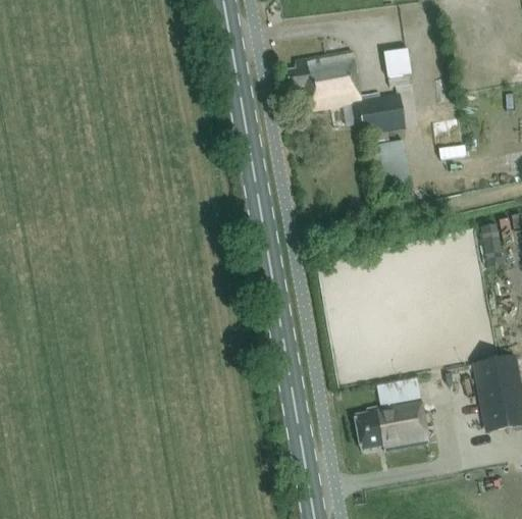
[(411,73),(408,48),(383,52),(388,86),(410,83),(409,73),(411,73)]
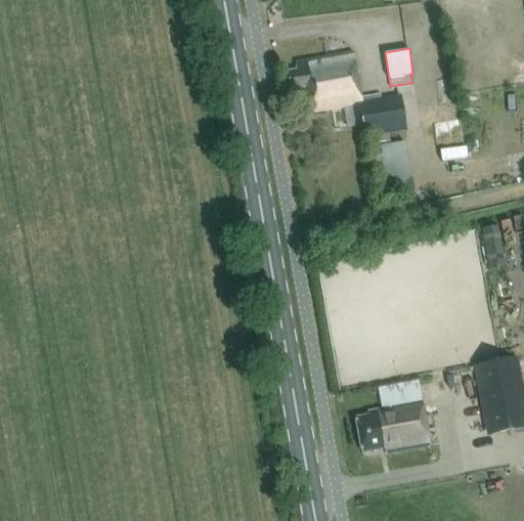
[(358,96),(350,51),(294,61),(295,66),(285,68),(288,88),(302,86),(306,111),(353,103),(358,134),(402,127),(397,96),(378,99),(377,93),(358,96)]
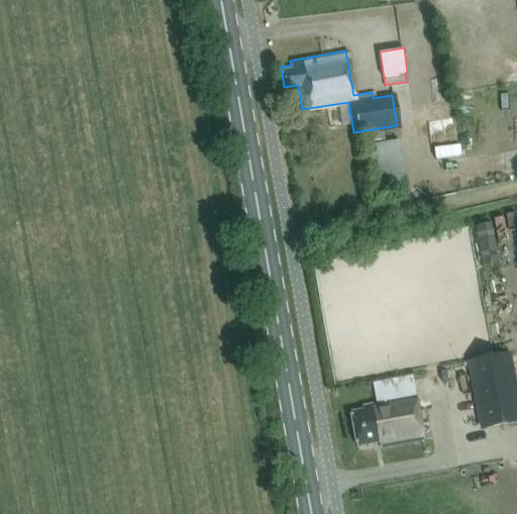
[(407,186),(399,138),(366,144),(374,192),(407,186)]
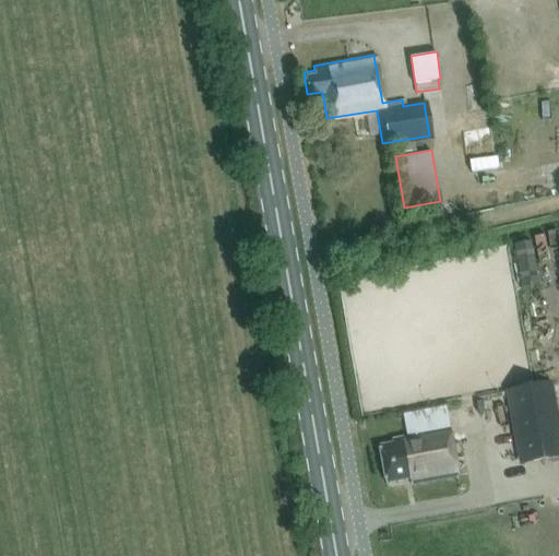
[(531,239),(513,243),(522,286),(538,283),(531,239)]
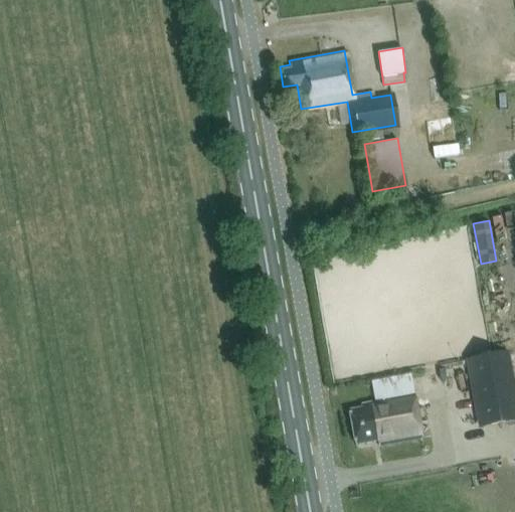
[(514,414),(502,351),(467,358),(480,424),(514,416),(514,414)]
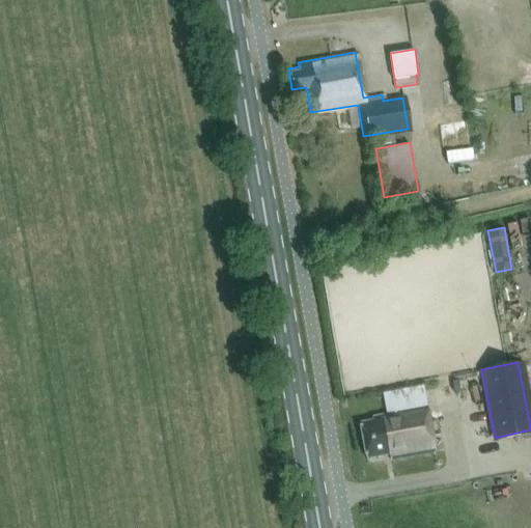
[(393,404),(392,392),(382,394),(384,405),(393,404)]
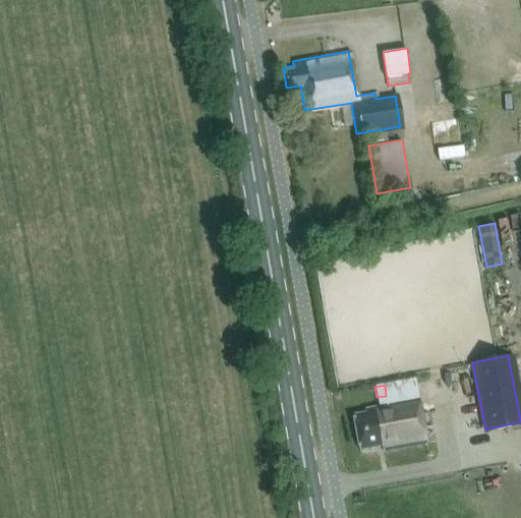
[(424,441),(416,398),(363,408),(364,412),(351,414),(357,448),(381,444),(382,449),(424,441)]
